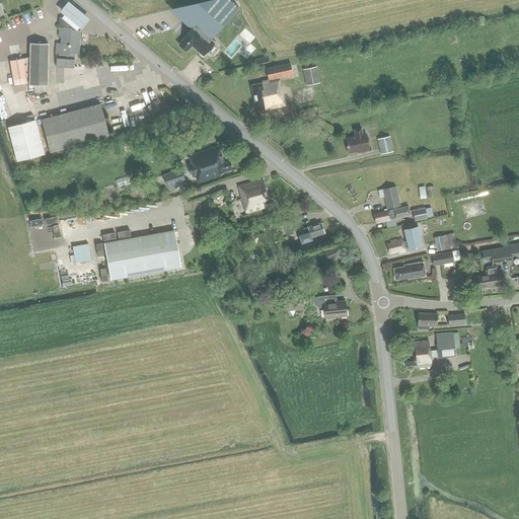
[(66,0),(59,9),(81,28),(88,19),(66,0)]
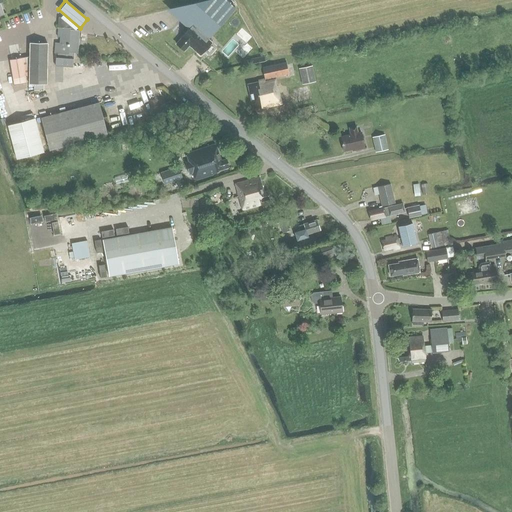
[(206,0),(200,2),(181,23),(188,29),(180,38),(180,39),(175,45),(182,51),(187,45),(199,55),(210,42),(207,39),(235,7),(226,0),(206,0)]
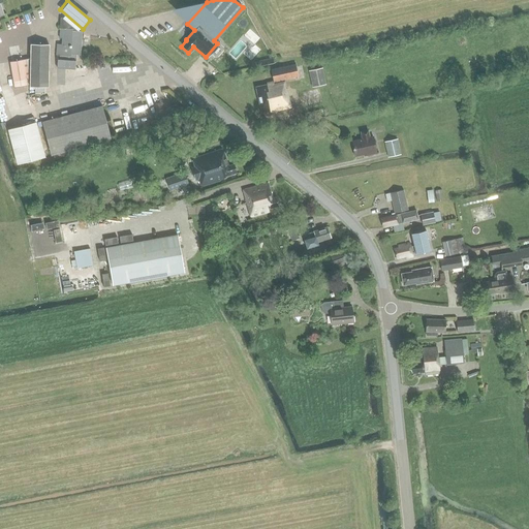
[(63,19),(61,19),(59,38),(63,38),(62,44),(58,43),(57,54),(60,55),(60,60),(58,60),(57,67),(74,69),(75,61),(70,61),(70,54),(80,55),(82,32),(79,32),(63,19)]
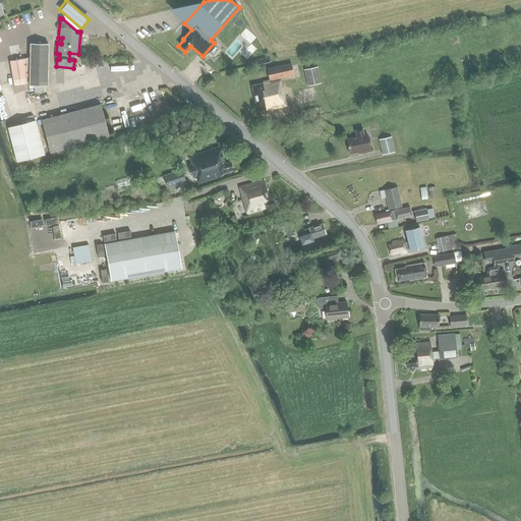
[(48,44),(30,44),(29,85),(34,85),(34,93),(44,93),(44,85),(48,85),(48,44)]
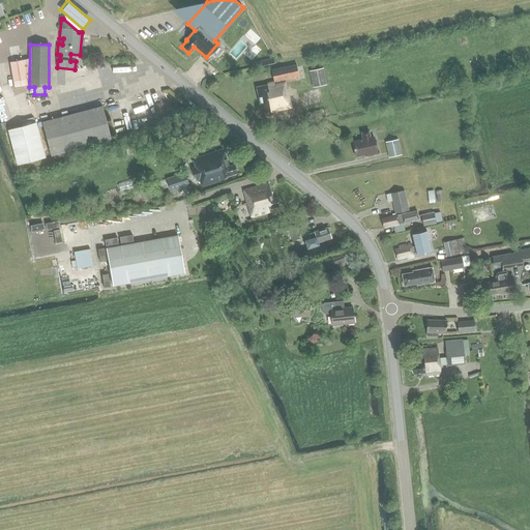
[(265,83),(265,84),(255,87),(261,113),(263,113),(264,116),(269,115),(268,112),(291,107),(285,79),(298,77),(295,65),(271,70),(273,82),(265,83)]
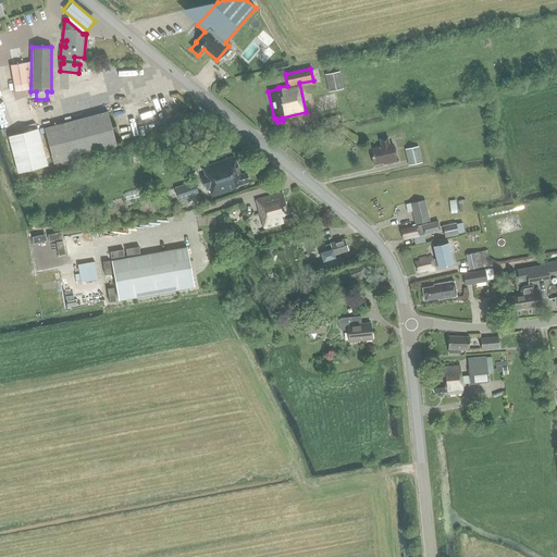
[(330,91),(342,89),(338,72),(325,75),(330,91)]
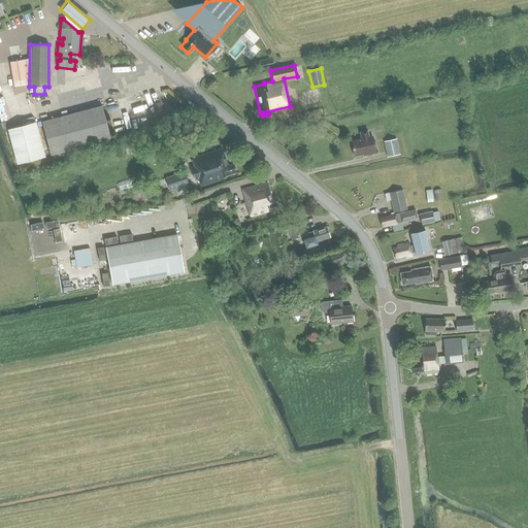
[(111,139),(102,105),(41,121),(51,156),(111,139)]
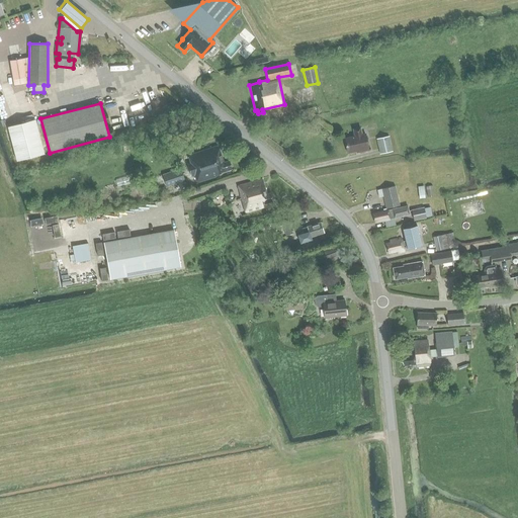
[(298,110),(298,112),(293,114),(295,120),(319,114),(317,106),(298,110)]
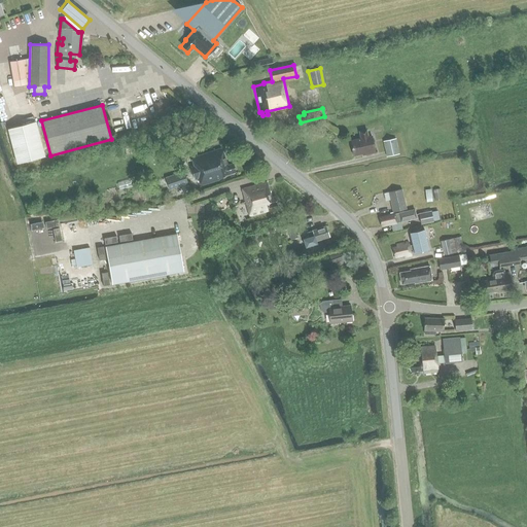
[(45,156),(36,121),(7,129),(16,164),(45,156)]
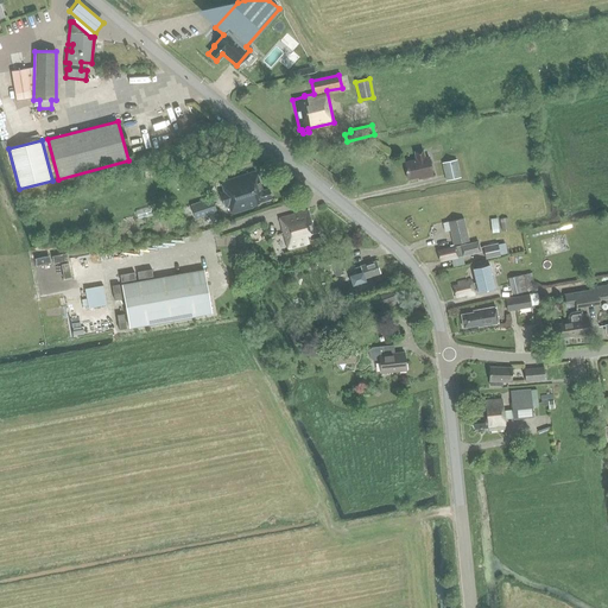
[(413,152),(416,159),(405,162),(409,179),(423,176),(423,178),(432,176),(428,157),(424,158),(422,150),(413,152)]
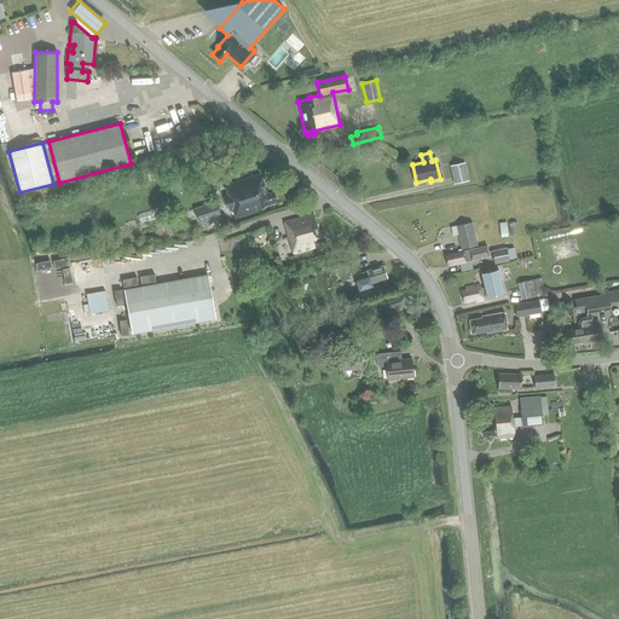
[(468,181),(464,163),(450,166),(453,184),(468,181)]
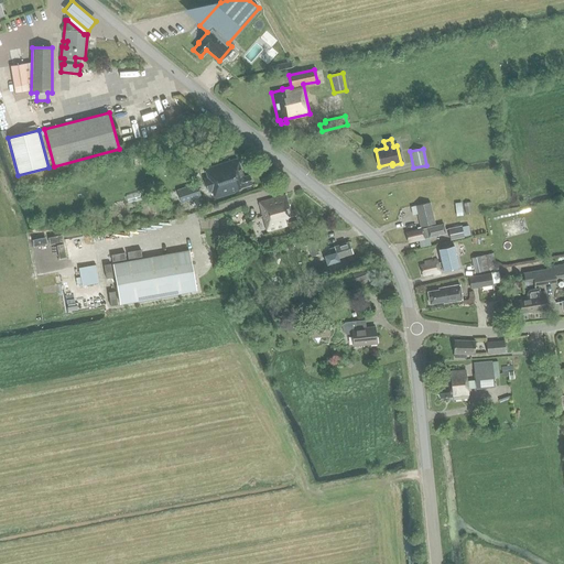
[(242,176),(237,159),(206,169),(208,179),(204,180),(208,192),(213,191),(215,199),(242,191),(243,188),(255,185),(251,174),(242,176)]
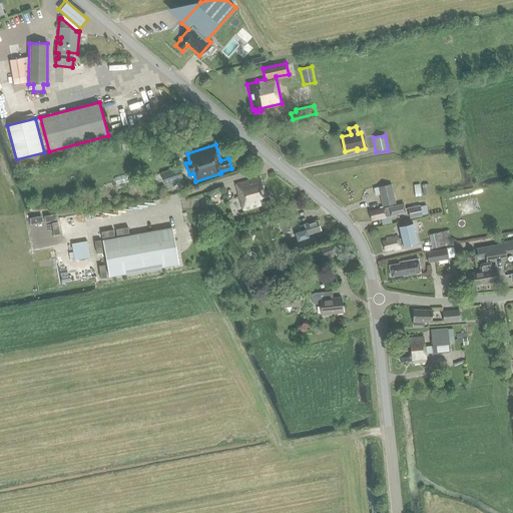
[(183,183),(177,166),(160,172),(165,189),(183,183)]
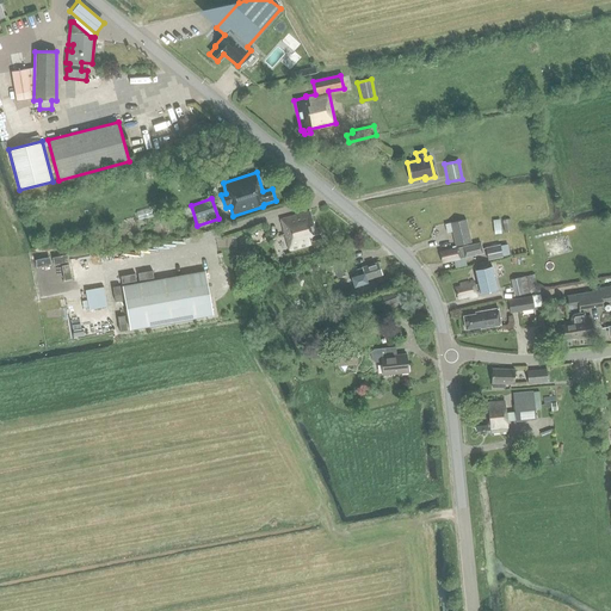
[(310,221),(308,211),(281,220),(289,251),(309,245),(308,242),(321,239),(318,228),(315,229),(313,221),(310,221)]
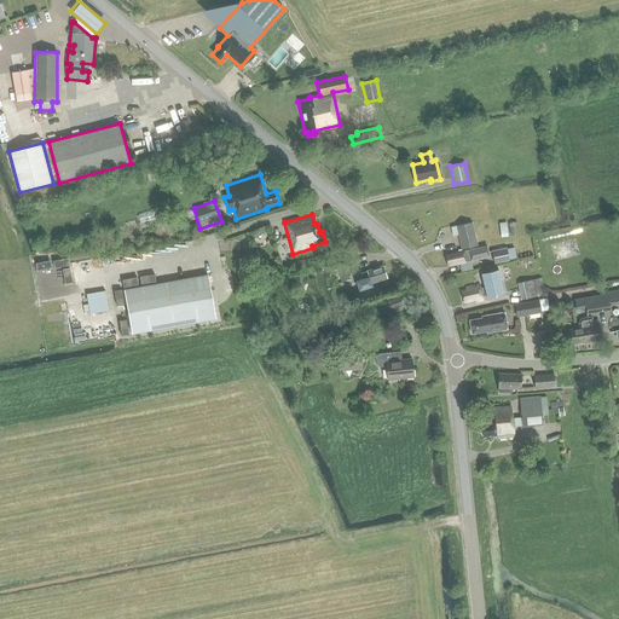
[(458,225),(463,248),(478,244),(472,221),(457,225),(458,225)]
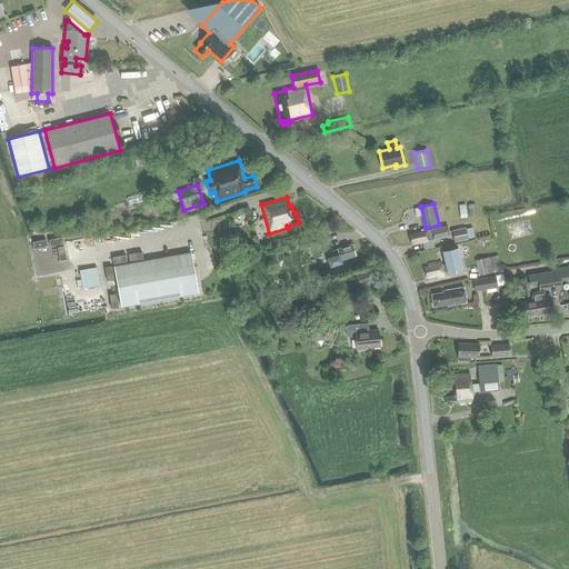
[(477,216),(475,205),(468,206),(470,217),(477,216)]
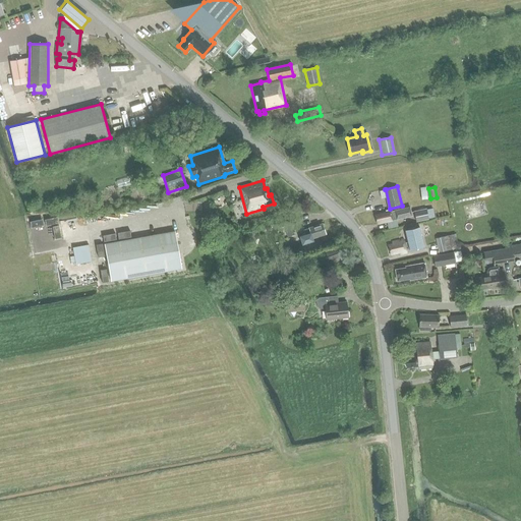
[(411,216),(409,207),(375,214),(378,223),(411,216)]
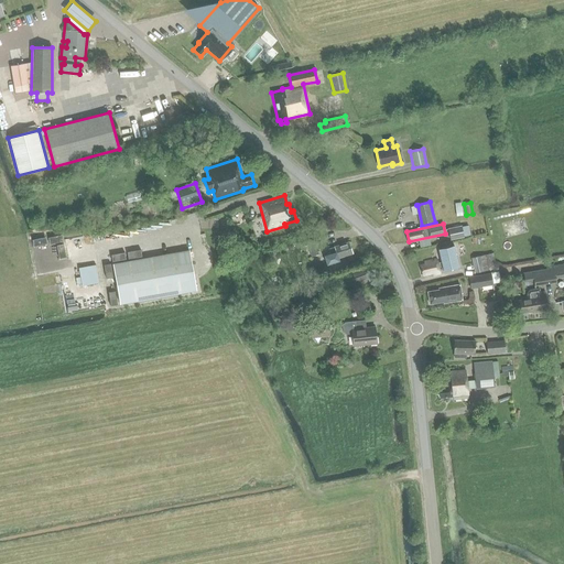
[(464,237),(461,225),(448,228),(452,240),(464,237)]
